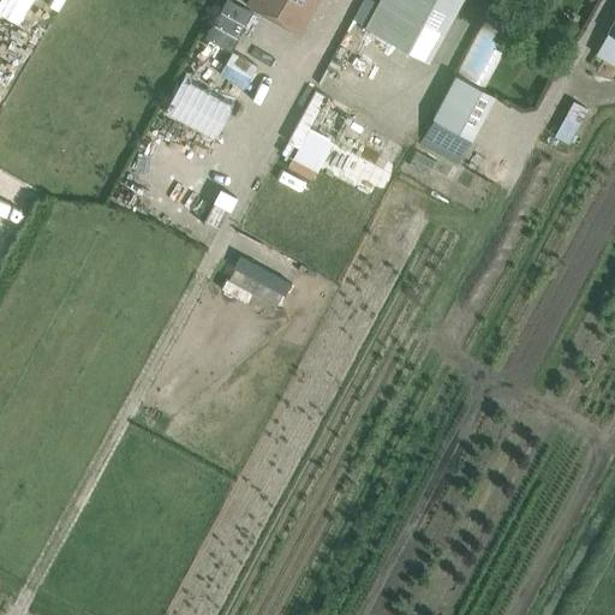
[(0,0),(0,9),(41,31),(55,5),(51,3),(51,0),(0,0)]
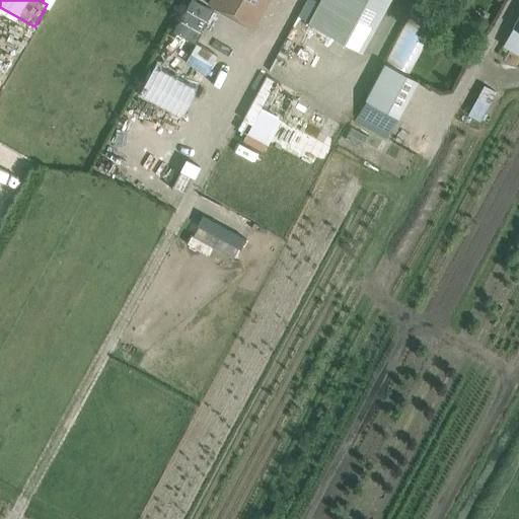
[(196,41),(211,8),(192,0),(188,0),(174,31),(196,41)]
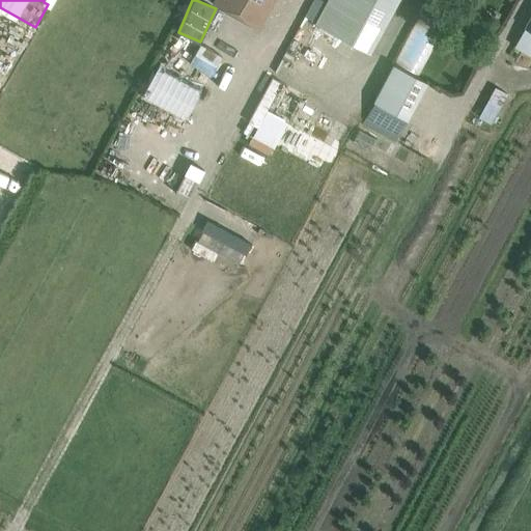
[(272,2),(272,0),(217,0),(214,5),(256,29),(272,2)]
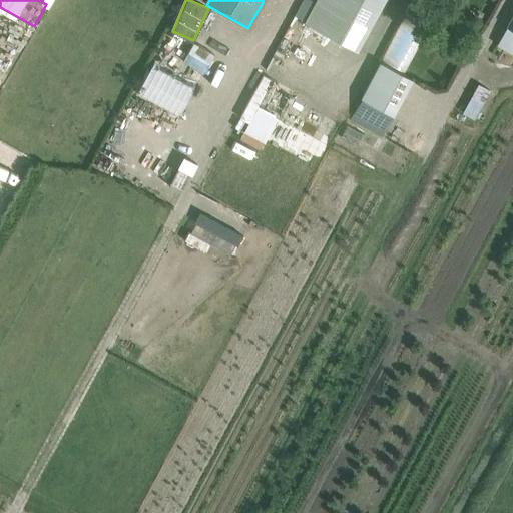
[(357,49),(383,0),(316,0),(305,21),(357,49)]
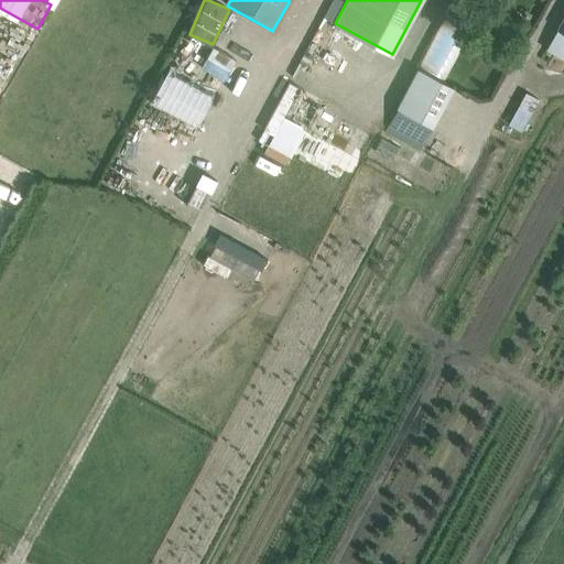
[(418,69),(398,106),(433,126),(453,89),(418,69)]
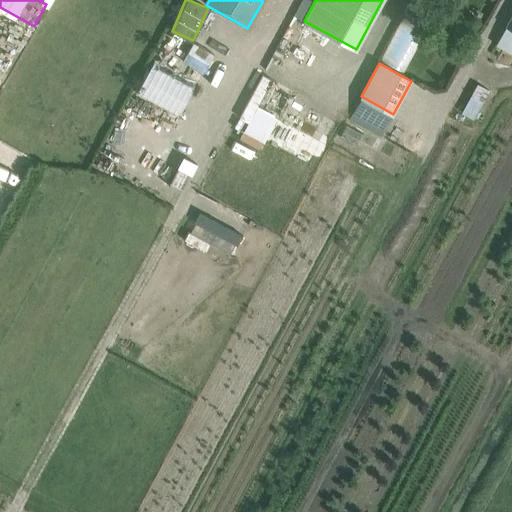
[(478,85),(463,114),(475,121),(491,92),(478,85)]
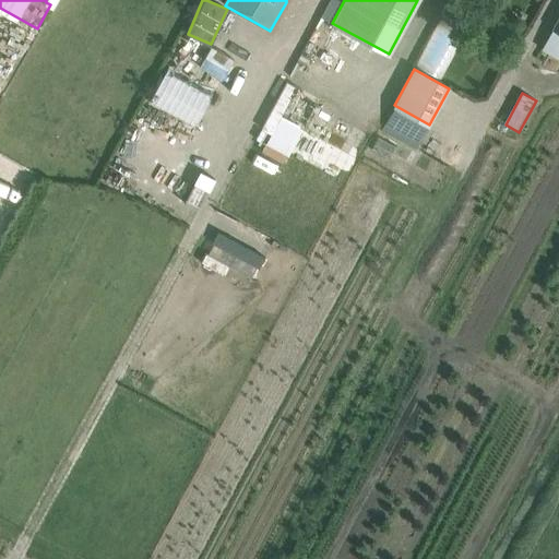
[(379,138),(372,149),(390,158),(396,147),(379,138)]
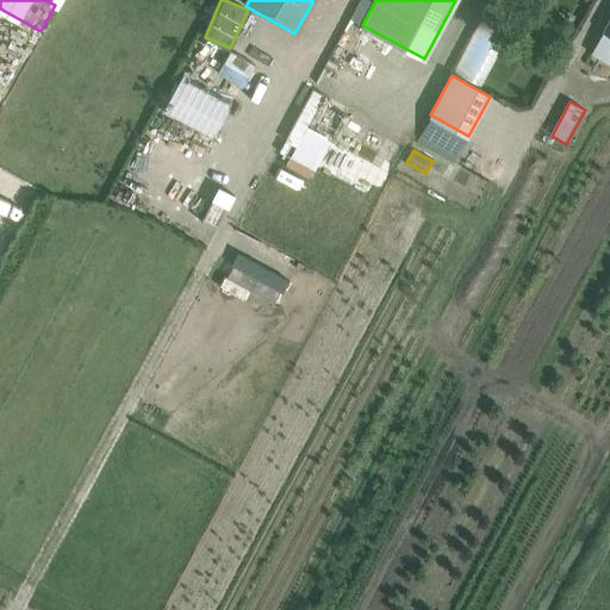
[(219,192),(201,225),(218,234),(235,200),(219,192)]
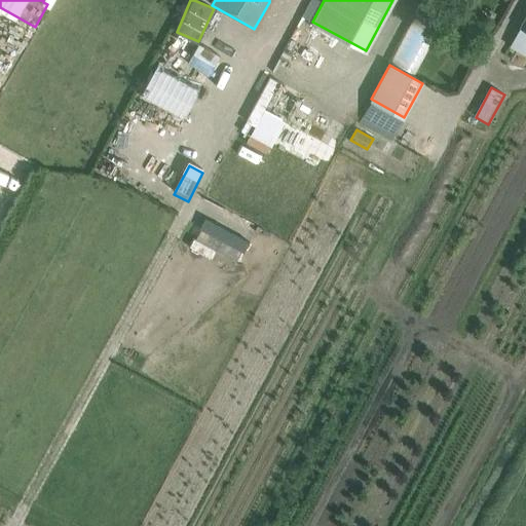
[(205,220),(199,231),(243,255),(250,243),(205,220)]
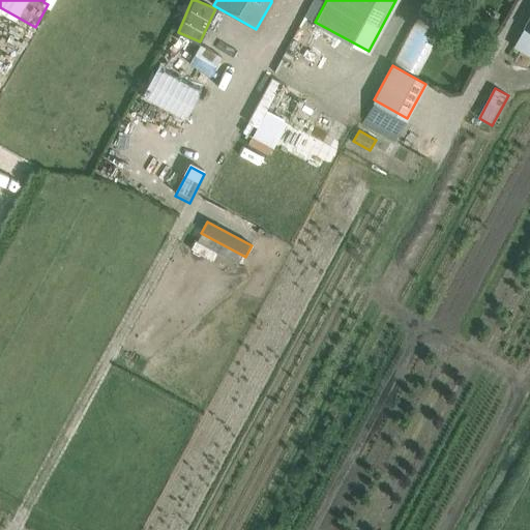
[(196,242),(192,251),(236,274),(240,266),(196,242)]
